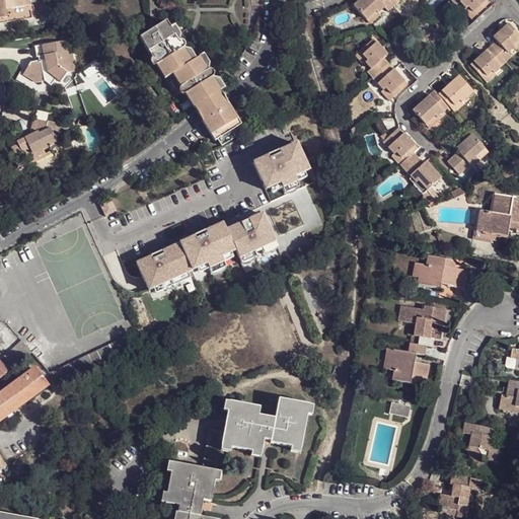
[(2,0),(4,9),(29,4),(28,0),(2,0)]
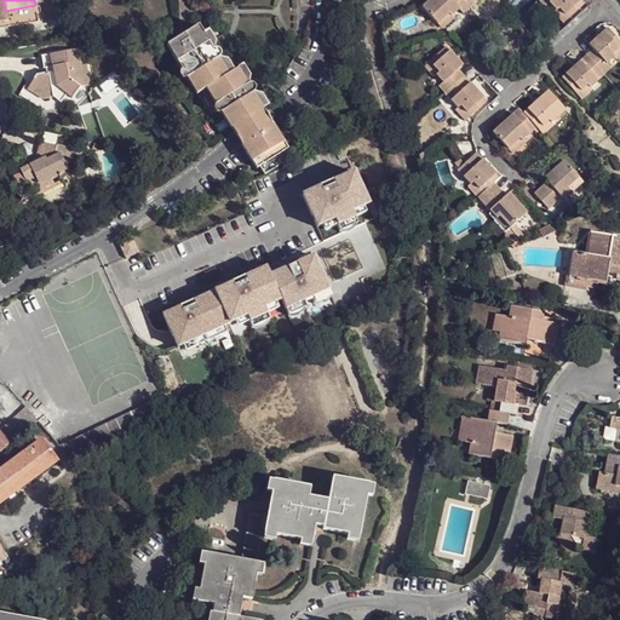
[(460,9),(465,13),(470,7),(463,0),(435,0),(426,9),(440,23),(448,15),(452,17),(460,9)]
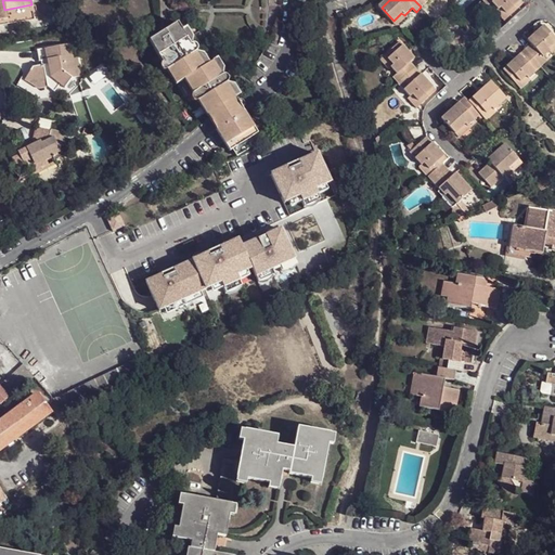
[(508,17),(523,4),(518,0),(481,0),(488,7),(491,4),(498,11),(500,9),(508,17)]
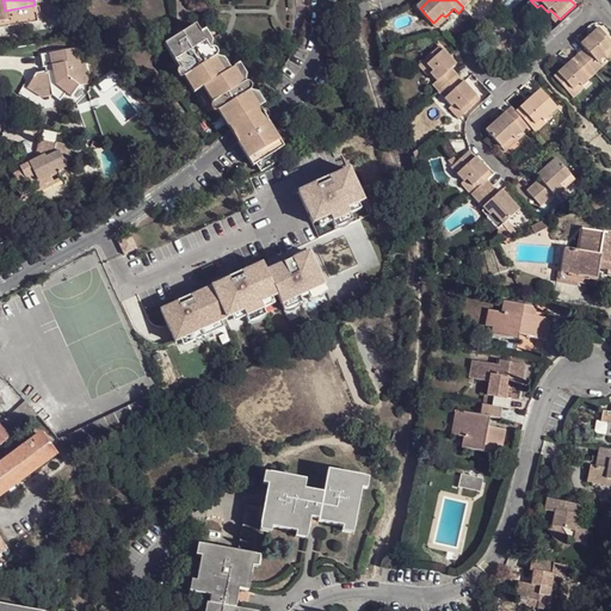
[(550,10),(548,12),(544,16),(553,25),(560,19),(550,10)]
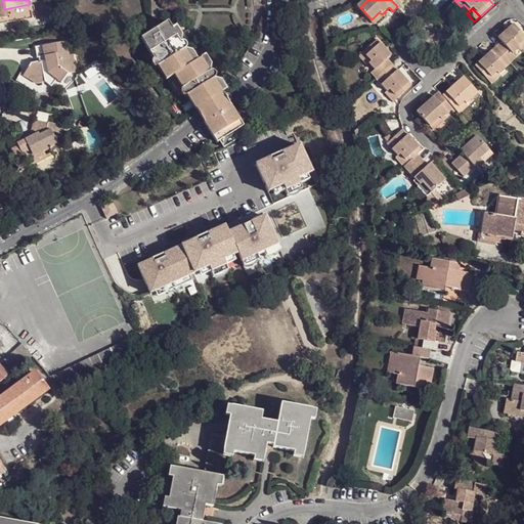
[(384,17),(382,14),(379,12),(372,19),(375,24),(384,17)]
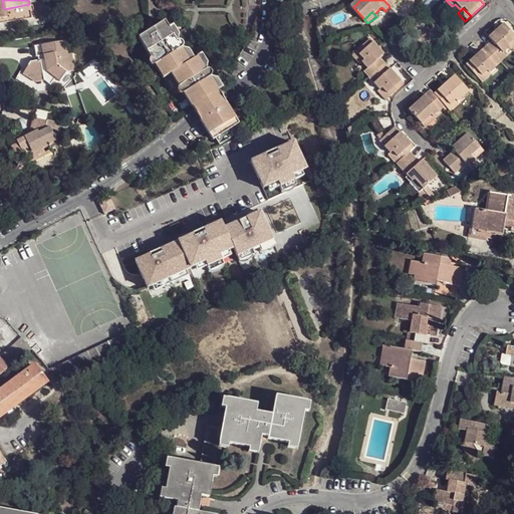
[(145,43),(171,27),(167,21),(141,37),(145,43)]
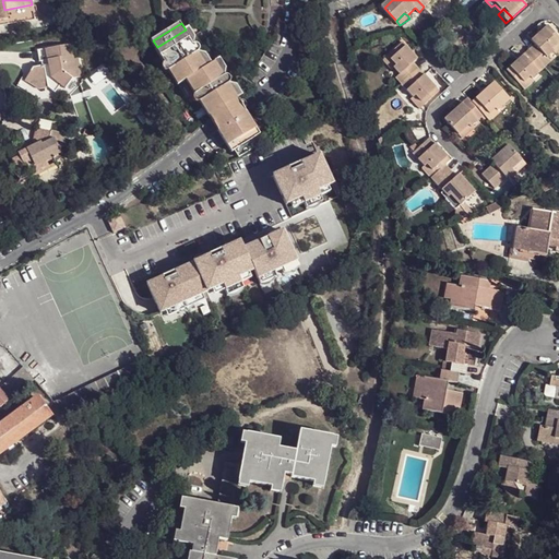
[(191,46),(195,44),(197,36),(190,26),(186,30),(190,36),(189,42),(191,46)]
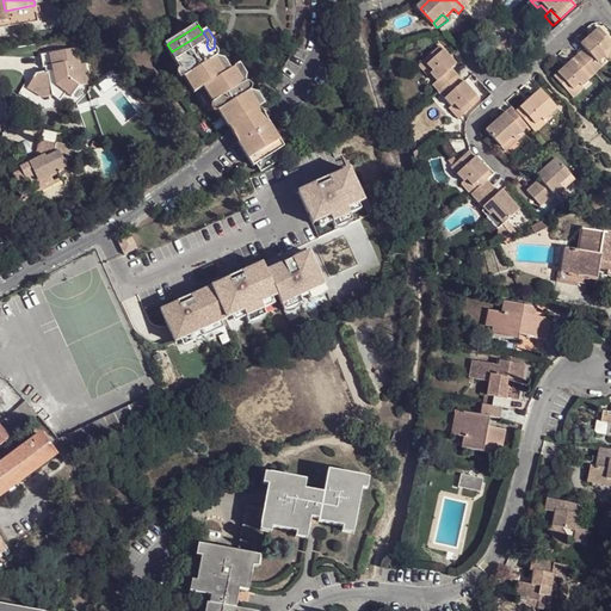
[(584,49),(578,55),(594,73),(602,68),(598,63),(605,56),(602,53),(610,44),(597,29),(580,44),(584,49)]
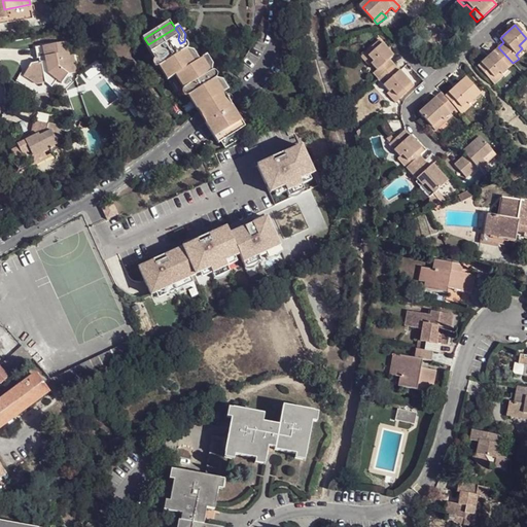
[(179,34),(175,28),(148,44),(170,79),(178,74),(197,62),(192,56),(187,55),(185,50),(188,48),(189,47),(190,45),(189,42),(186,41),(184,41),(180,43),(178,39),(179,34)]
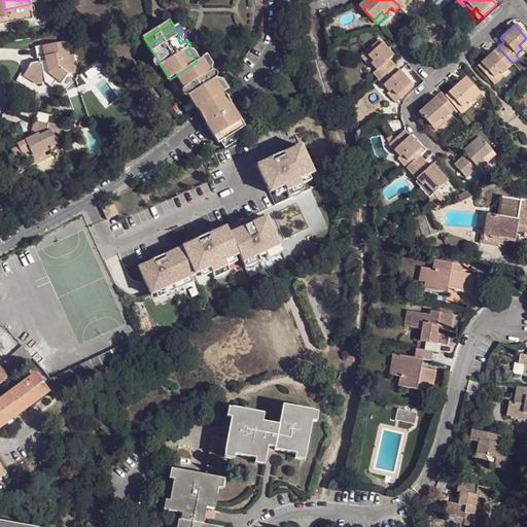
[(35,82),(35,93),(48,91),(46,88),(41,83),(44,81),(49,85),(56,79),(59,82),(67,73),(75,71),(72,54),(68,55),(66,40),(37,46),(39,57),(41,56),(43,60),(37,61),(30,62),(22,76),(32,82),(35,82)]
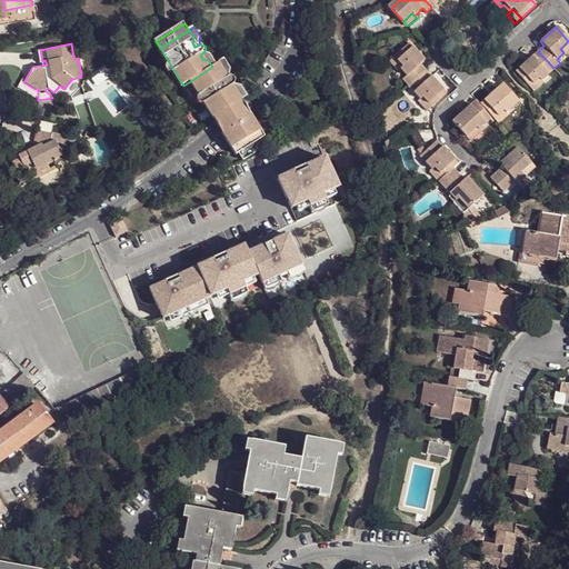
[(408,85),(426,69),(420,62),(423,59),(410,43),(396,57),(402,66),(400,68),(407,75),(402,79),(408,85)]
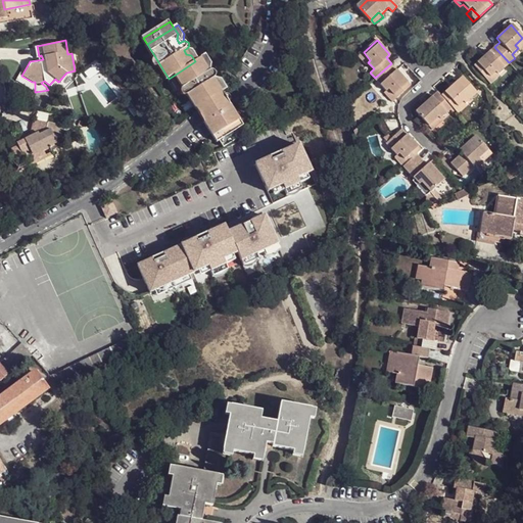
[(496,70),(498,72),(509,62),(494,47),(473,65),(486,79),(496,70)]
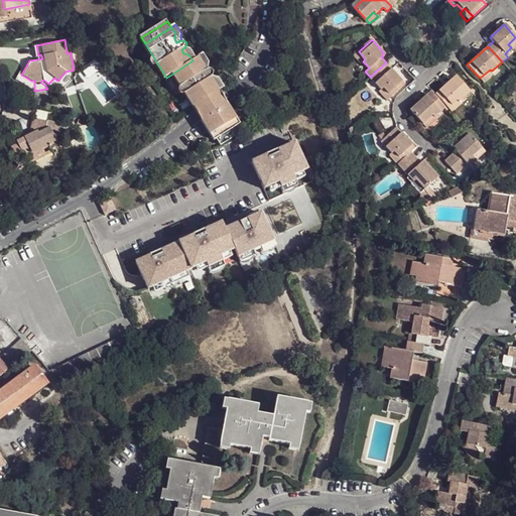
[(188,54),(192,60),(197,58),(191,48),(184,47),(181,49),(183,53),(188,54)]
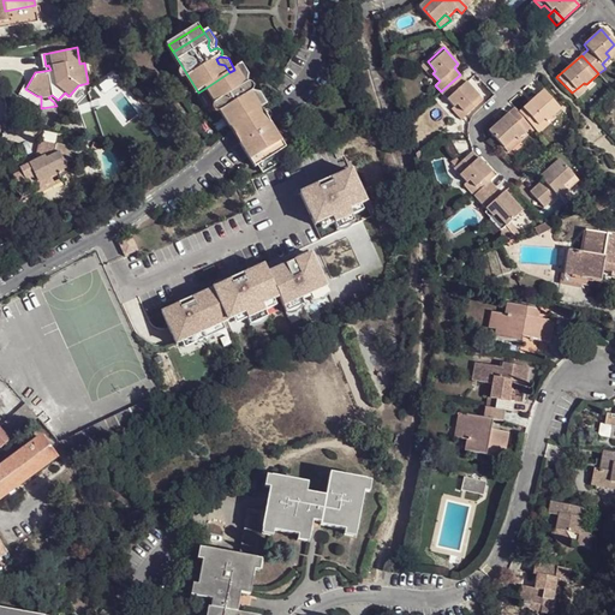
[(435,71),(428,61),(422,67),(430,76),(433,73),(435,71)]
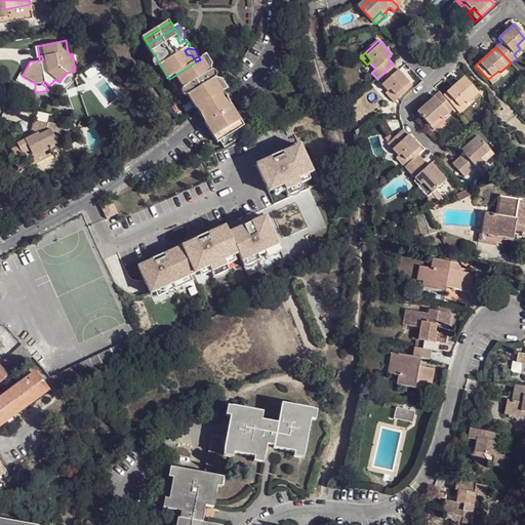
[(209,73),(212,71),(214,65),(208,54),(204,56),(208,64),(207,69),(209,73)]
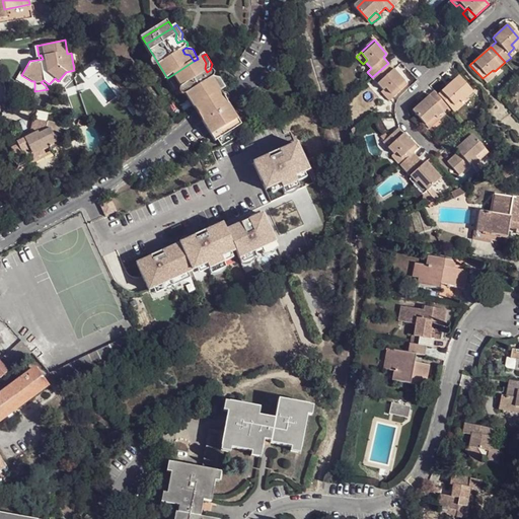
[(206,63),(202,56),(198,59),(194,61),(175,73),(197,107),(223,90),(219,84),(214,83),(212,79),(215,77),(216,76),(217,73),(216,71),(213,70),(210,70),(207,72),(205,68),(206,63)]
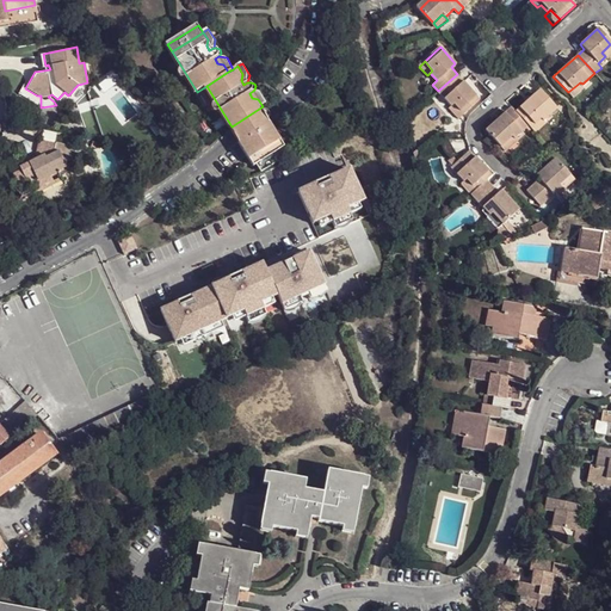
[(462,111),(477,97),(457,74),(438,91),(451,105),(454,103),(462,111)]
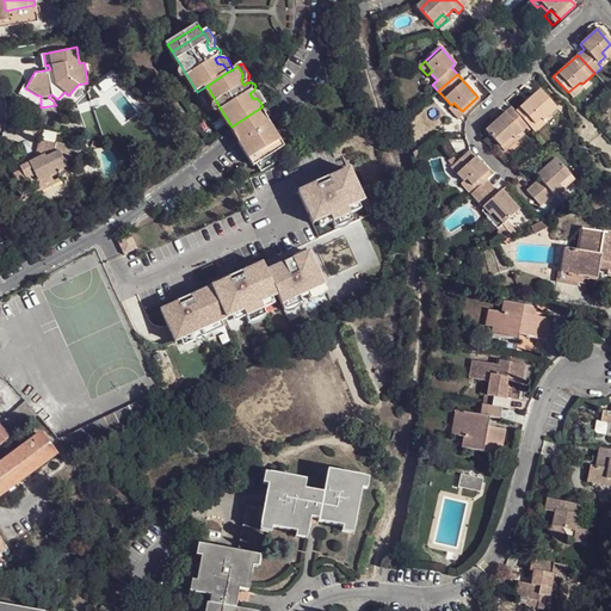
[(580,82),(568,92),(574,100),(587,88),(582,84),(580,82)]
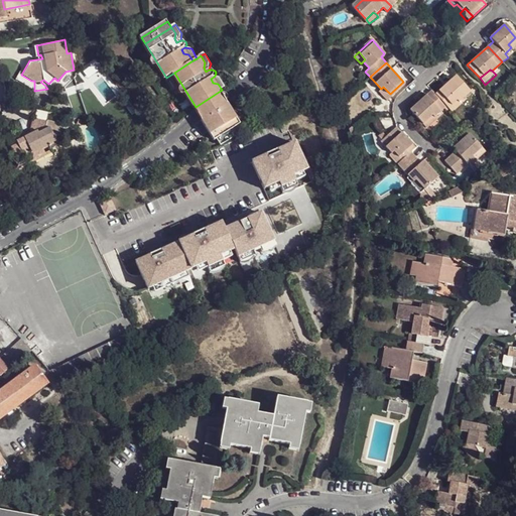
[(457,76),(435,95),(446,107),(448,109),(458,99),(461,102),(471,91),(457,76)]
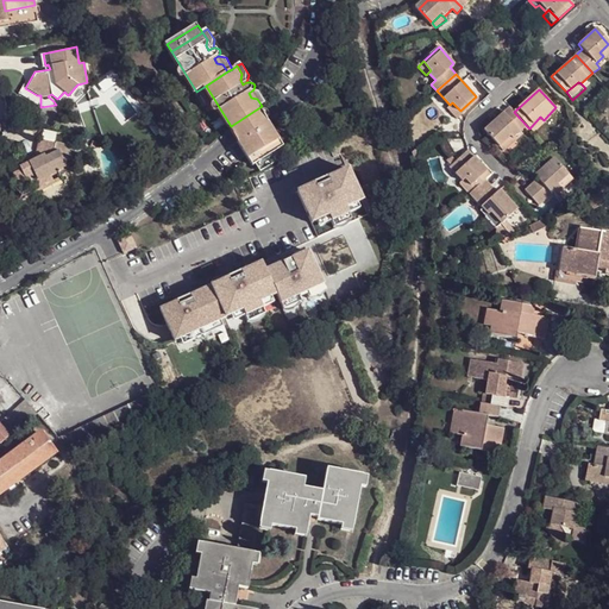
[(257,99),(262,106),(267,104),(261,92),(252,90),(249,93),(251,98),(257,99)]
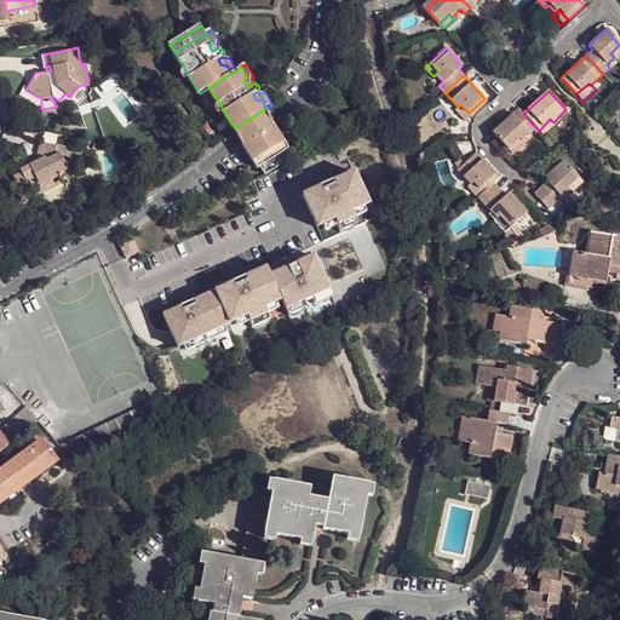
[(460,104),(458,107),(454,109),(463,119),(469,113),(460,104)]
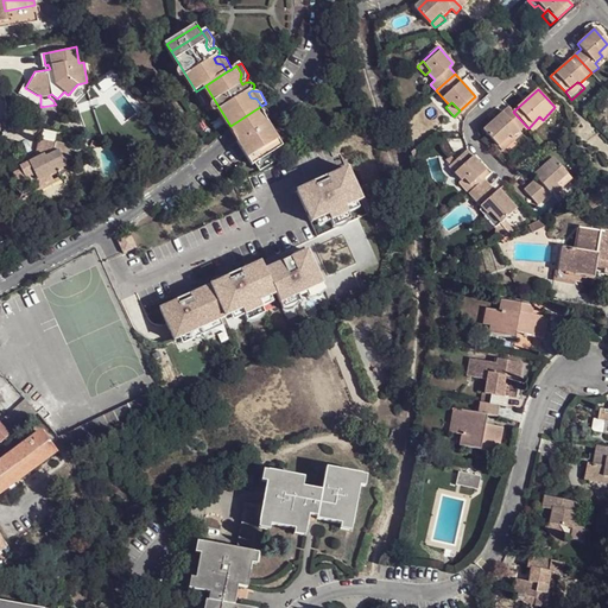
[(261,106),(230,126),(235,133),(240,140),(271,121),(266,114),(261,106)]
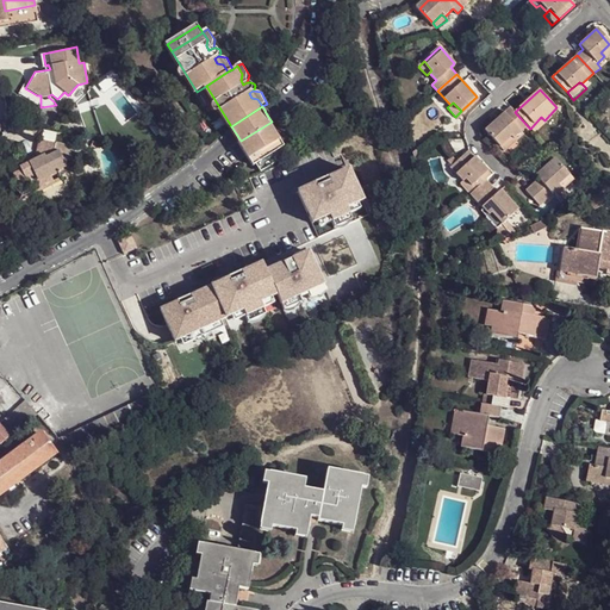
[(528,126),(515,112),(510,107),(485,131),(499,147),(511,137),(514,139),(528,126)]
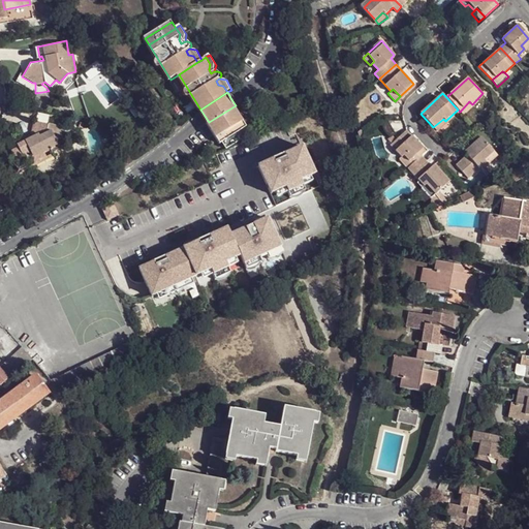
[(469,101),(460,112),(463,116),(473,105),(472,104),(469,101)]
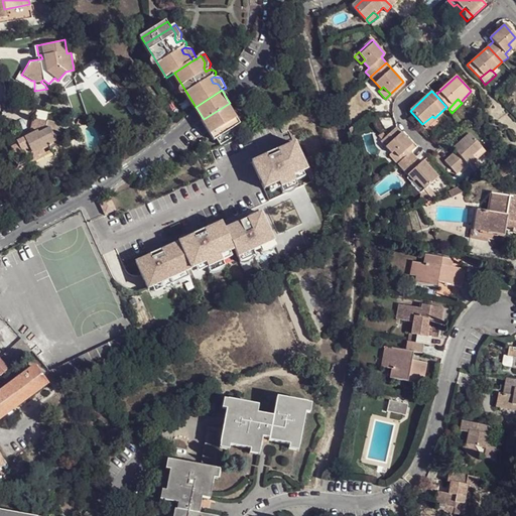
[(230,103),(204,119),(217,140),(218,139),(240,125),(243,123),(230,103)]
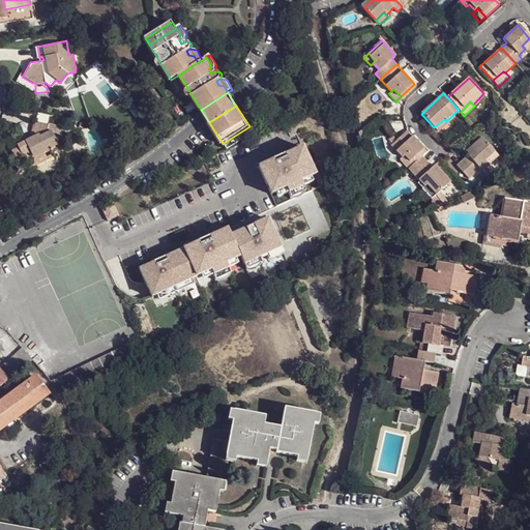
[(444,119),(434,127),(440,134),(449,124),(446,121),(444,119)]
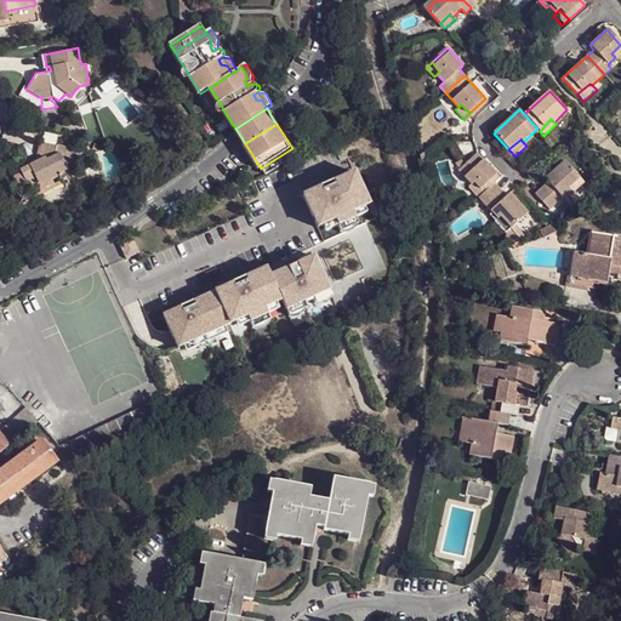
[(53,144),(38,141),(33,158),(34,160),(26,164),(15,169),(16,172),(10,176),(21,197),(29,192),(32,197),(61,182),(60,177),(73,170),(68,163),(72,160),(66,146),(53,143),(53,144)]
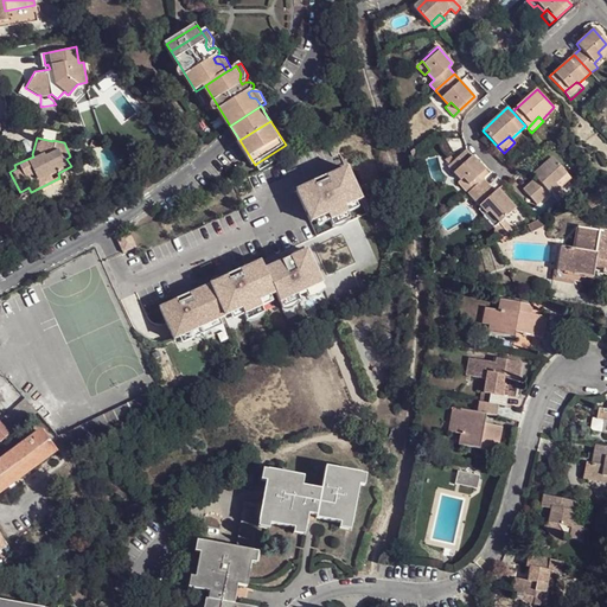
[(282,147),(256,164),(261,171),(287,154),(282,147)]
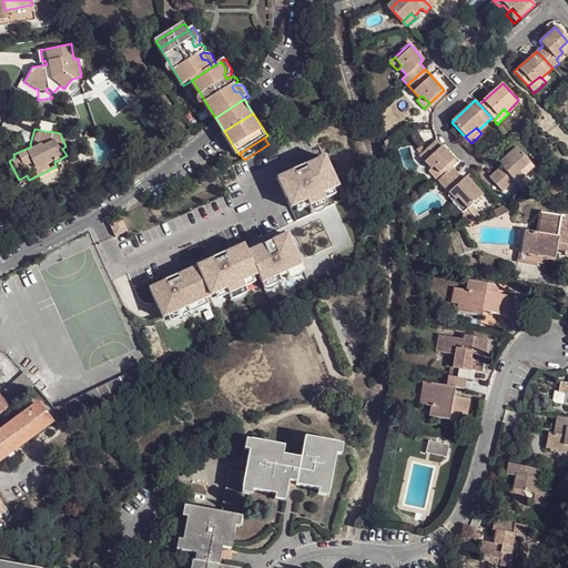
[(452,168),(457,163),(436,140),(425,151),(421,146),(416,151),(432,168),(435,165),(444,175),(452,168)]
